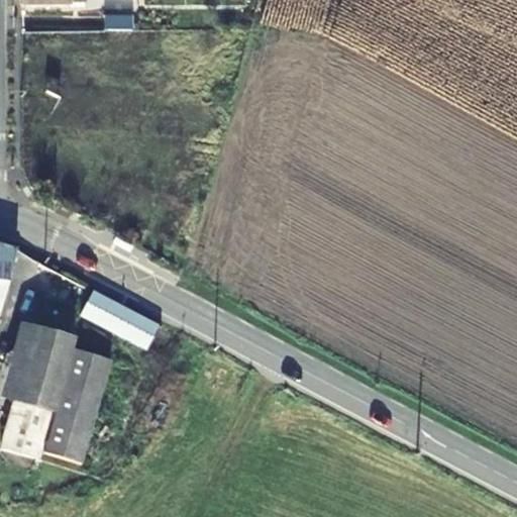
[(83,5),(83,0),(22,0),(23,8),(69,9),(70,5),(83,5)]
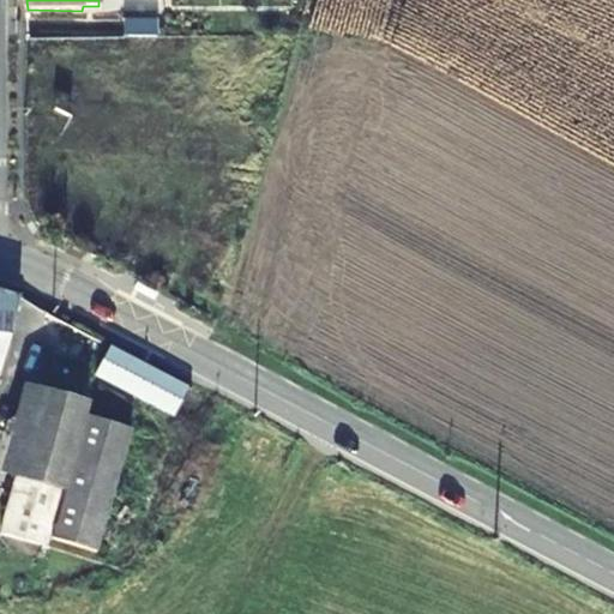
[(19,300),(0,294),(0,371),(1,367),(8,332),(19,300)]
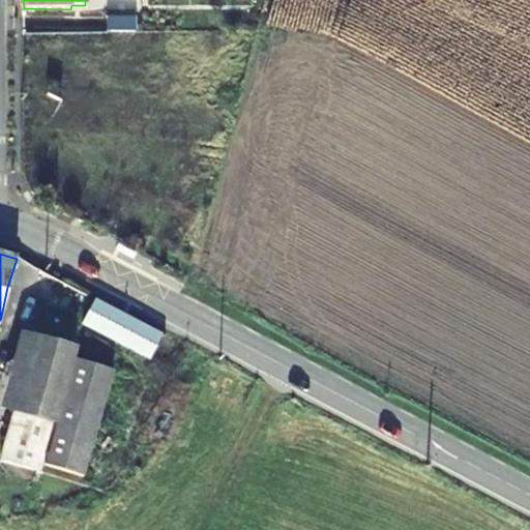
[(153,355),(165,331),(96,298),(84,322),(153,355)]
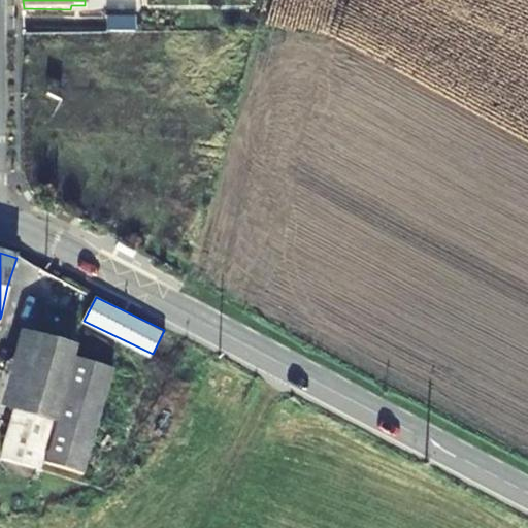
[(54,423),(71,360),(74,350),(35,338),(14,410),(54,423)]
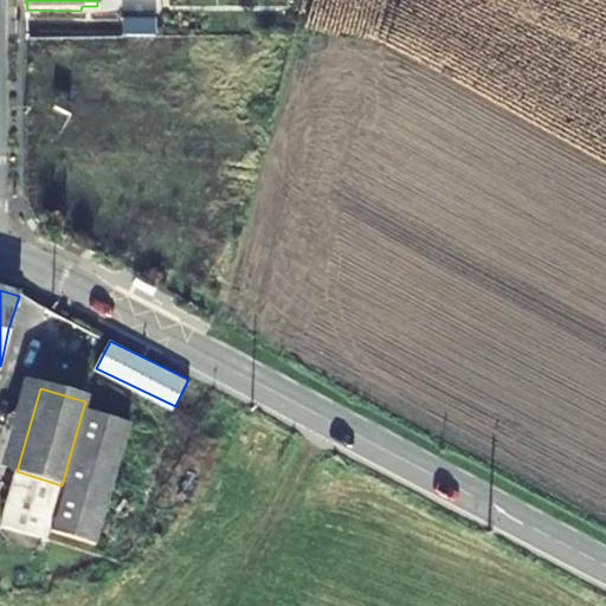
[(127,425),(82,413),(62,485),(49,533),(94,542),(127,425)]
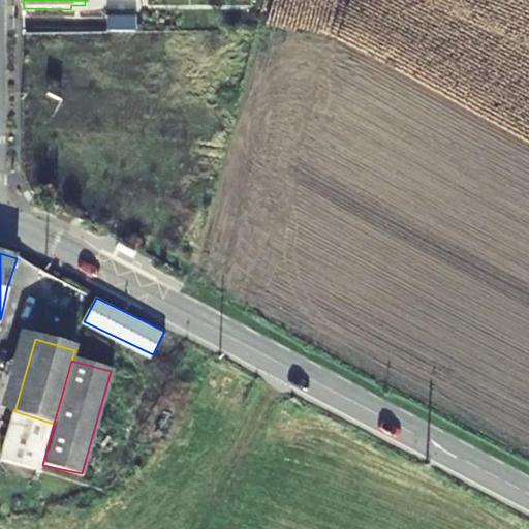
[(40,471),(42,465),(54,424),(14,411),(1,461),(40,471)]
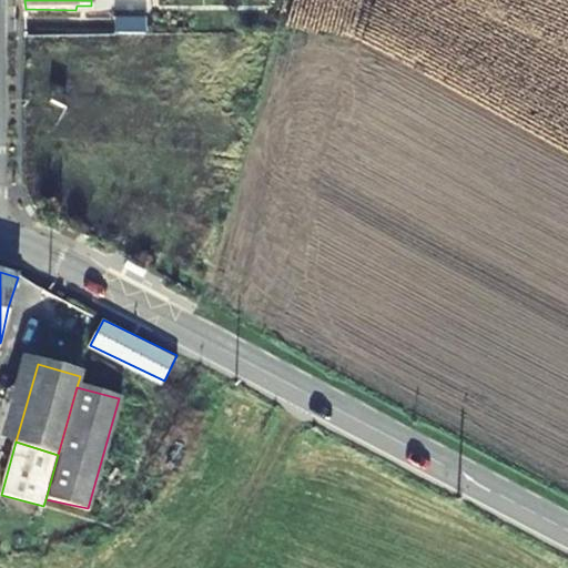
All buildings are outlined.
